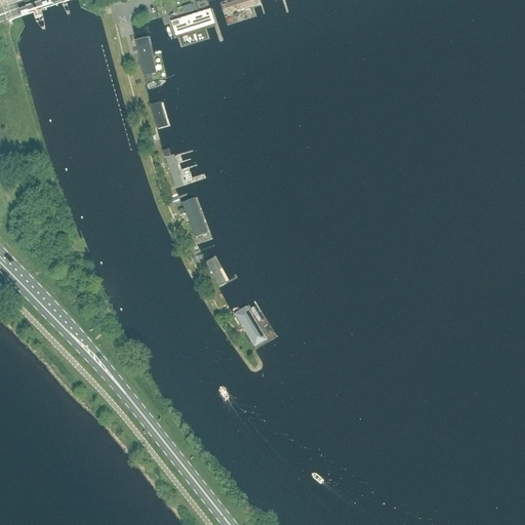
[(259,0),(228,0),(219,3),(224,16),(261,5),(259,0)]
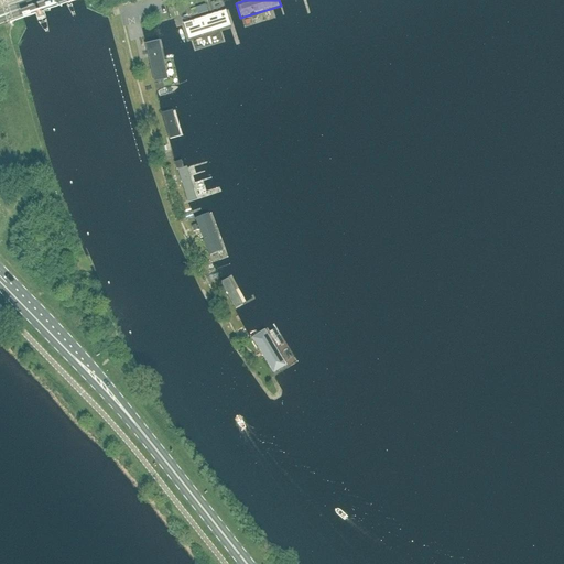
[(217,13),(184,23),(190,40),(231,28),(226,11),(217,13)]
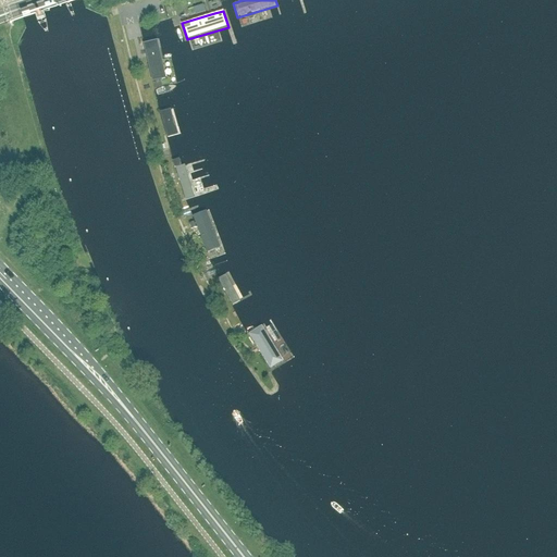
[(144,44),(152,82),(166,78),(158,40),(144,44)]
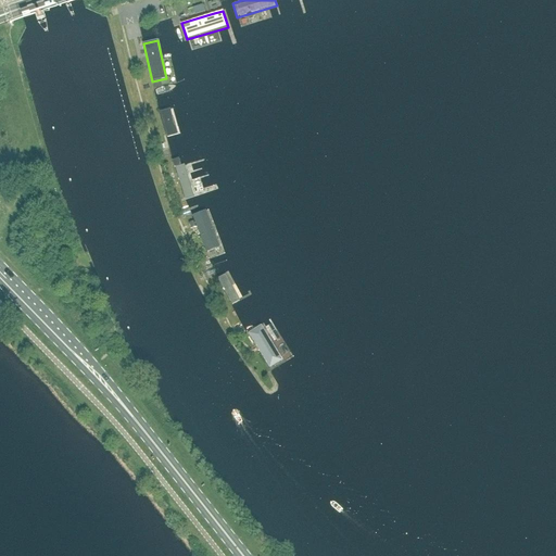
[(161,111),(167,138),(180,135),(173,108),(161,111)]
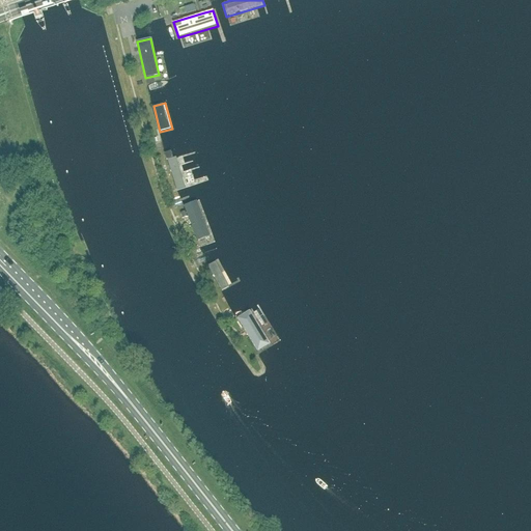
[(168,161),(177,191),(191,187),(182,156),(168,161)]
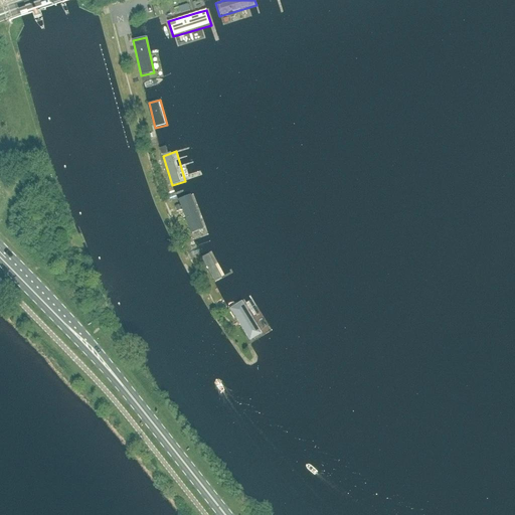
[(190,195),(178,200),(191,234),(203,230),(190,195)]
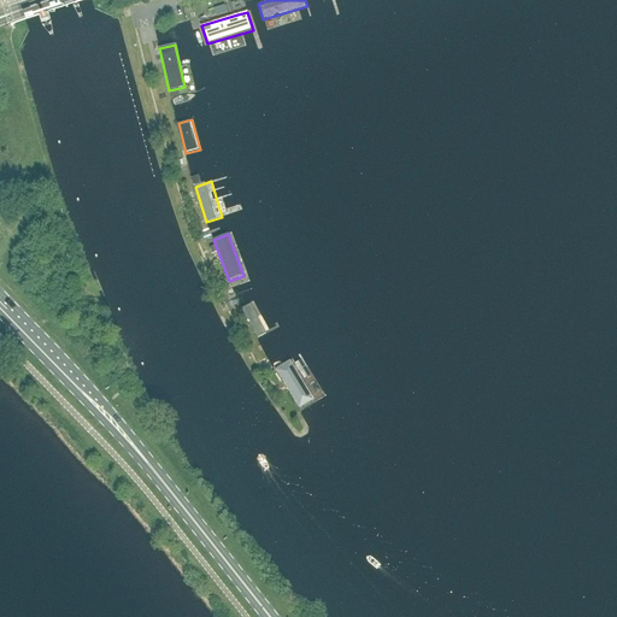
[(241,309),(257,339),(266,334),(250,304),(241,309)]
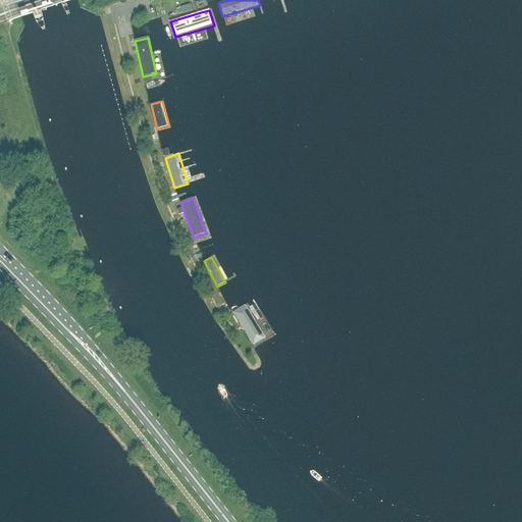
[(245,306),(232,314),(253,348),(264,341),(245,306)]
